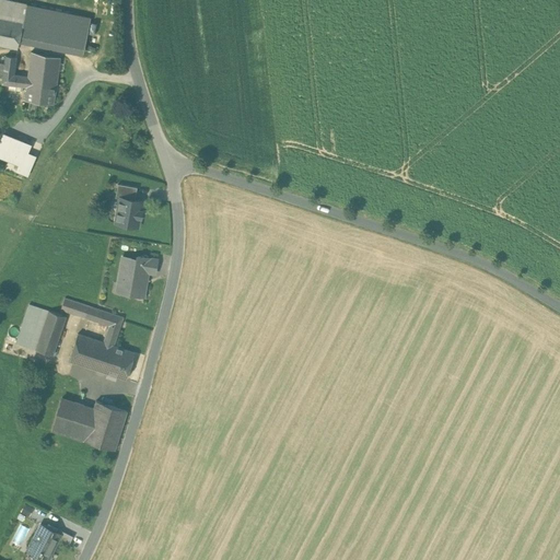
[(26,4),(4,0),(0,0),(0,18),(23,23),(26,4)]
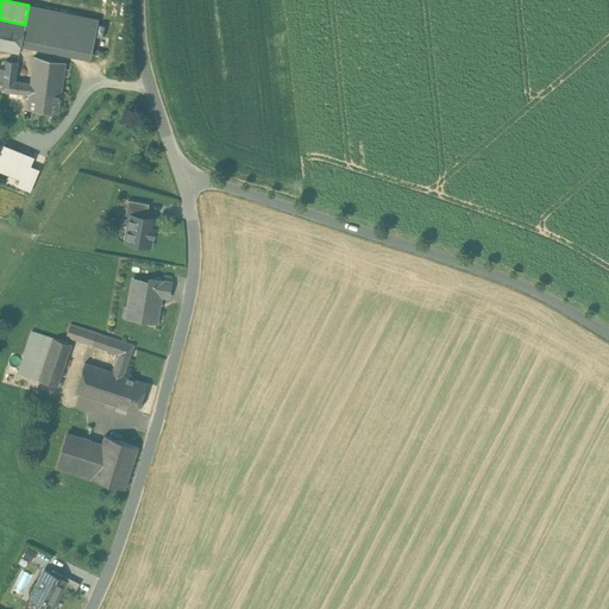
[(99,19),(29,5),(25,25),(22,38),(92,52),(99,19)]
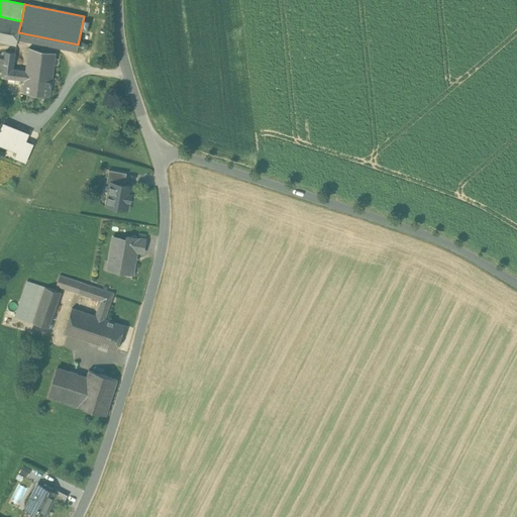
[(21,21),(0,16),(0,41),(16,44),(18,32),(21,21)]
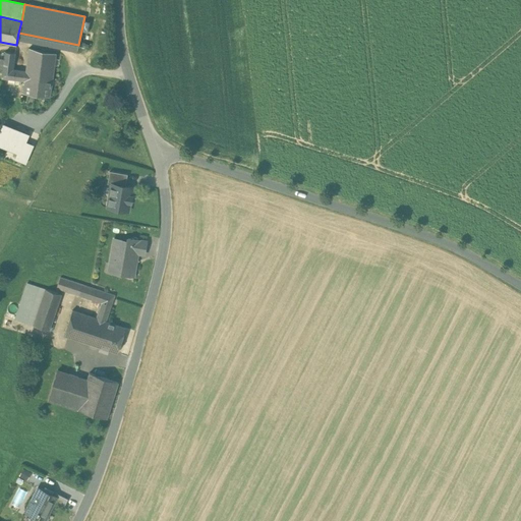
[(81,33),(90,35),(93,21),(84,19),(81,33)]
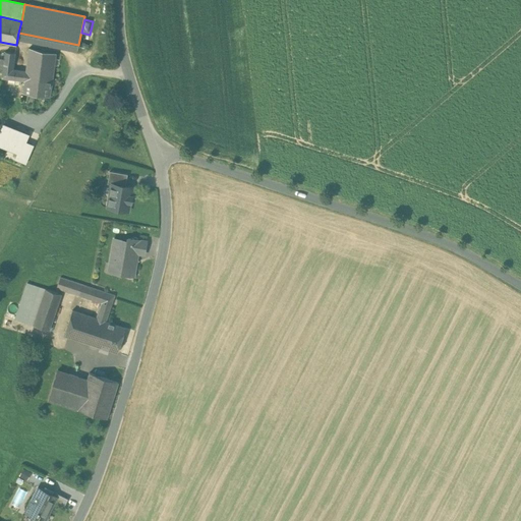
[(56,53),(29,48),(24,71),(23,77),(52,81),(56,53)]
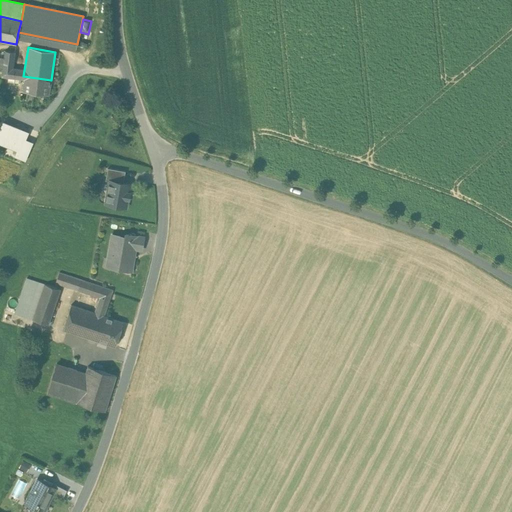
[(14,52),(4,51),(3,58),(0,57),(0,67),(2,67),(0,76),(23,79),(23,76),(24,70),(12,68),(14,52)]
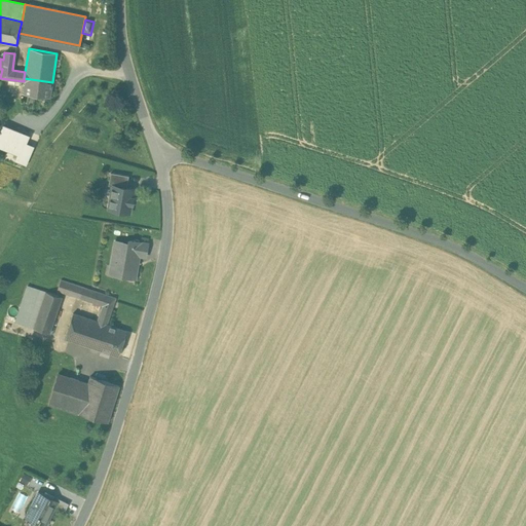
[(52,82),(24,78),(24,81),(22,94),(26,95),(24,109),(48,112),(52,82)]
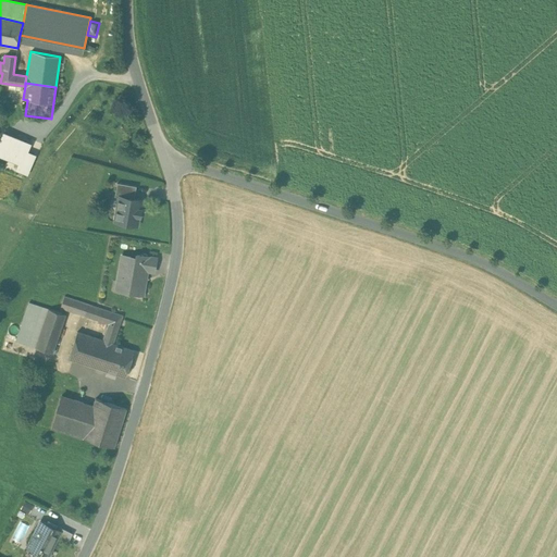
[(39,144),(26,141),(25,153),(37,156),(39,144)]
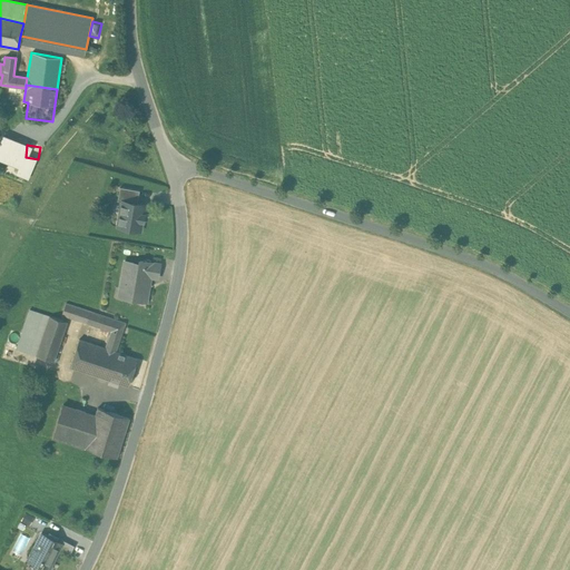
[(139,190),(120,187),(117,200),(123,202),(123,200),(137,204),(139,190)]
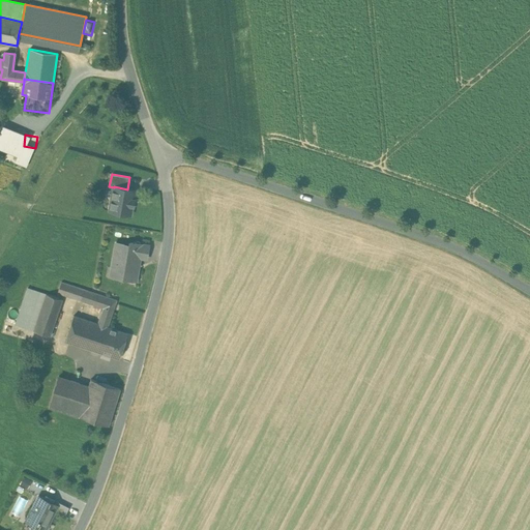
[(127,189),(114,186),(114,187),(110,210),(129,213),(131,205),(134,205),(135,199),(133,199),(134,190),(127,189)]
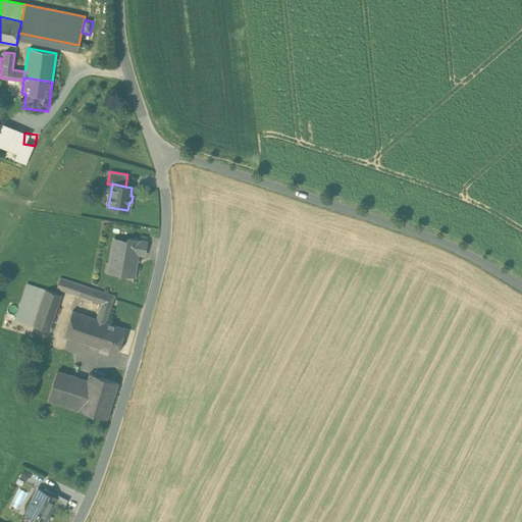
[(127,244),(122,243),(122,241),(114,239),(109,263),(114,264),(112,272),(120,273),(121,274),(126,275),(127,274),(134,275),(137,259),(135,259),(136,253),(144,254),(146,242),(128,239),(127,244)]
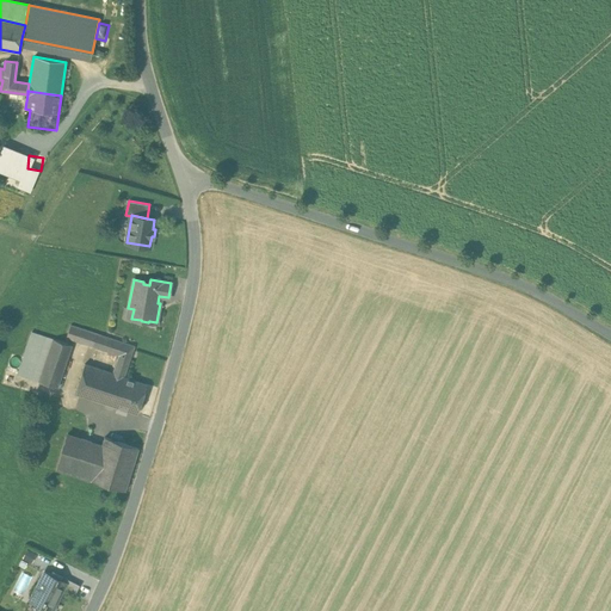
[(112,372),(85,363),(75,392),(116,406),(125,378),(123,377),(134,345),(71,323),(66,337),(119,355),(112,372)]
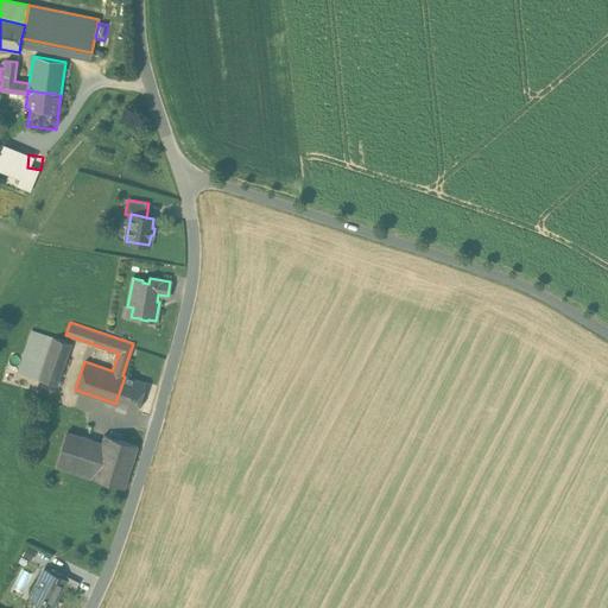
[(52,336),(31,329),(18,371),(38,378),(52,336)]
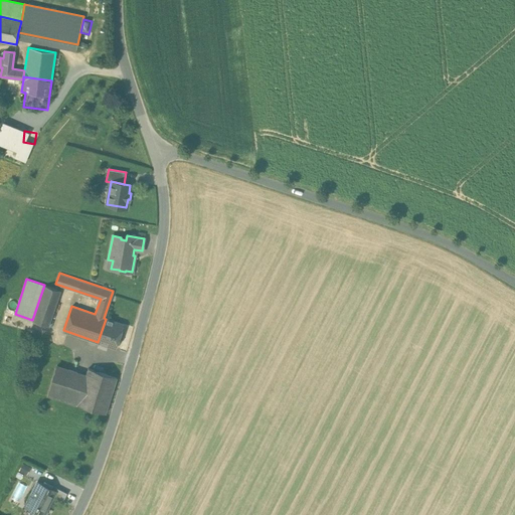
[(60,290),(44,285),(32,320),(48,326),(60,290)]
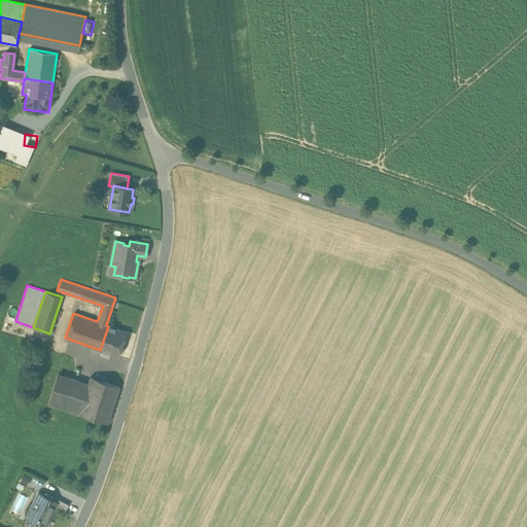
[(127,332),(108,326),(100,350),(118,356),(127,332)]
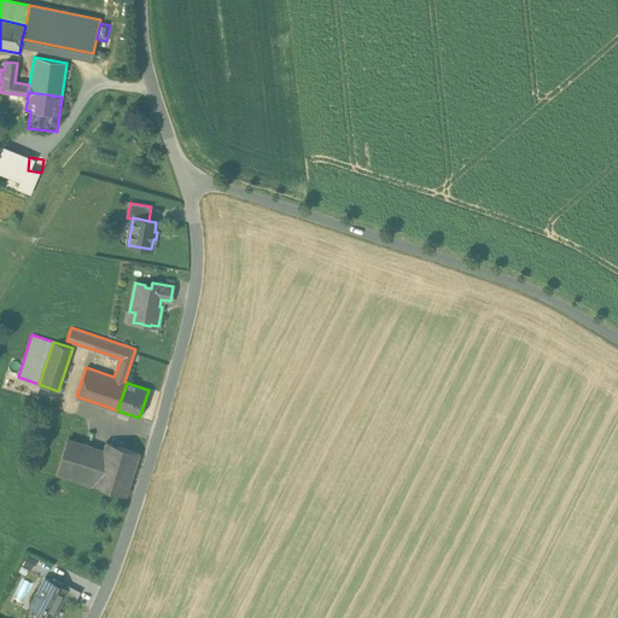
[(103,450),(68,438),(57,473),(92,485),(103,450)]
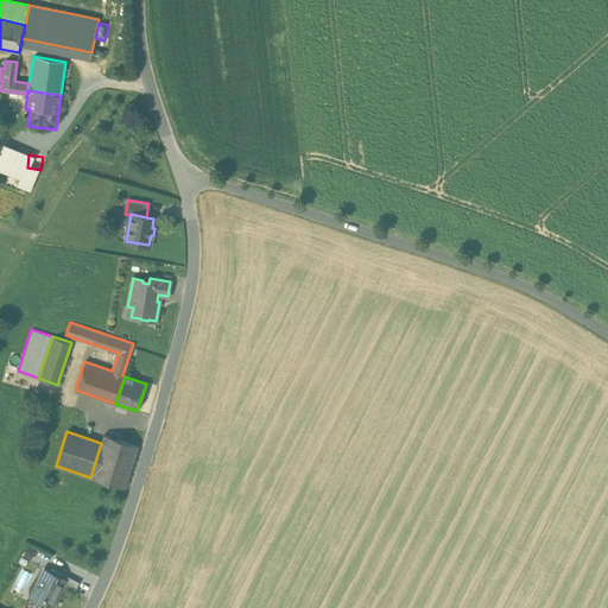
[(138,445),(103,435),(101,443),(90,477),(124,488),(138,445)]
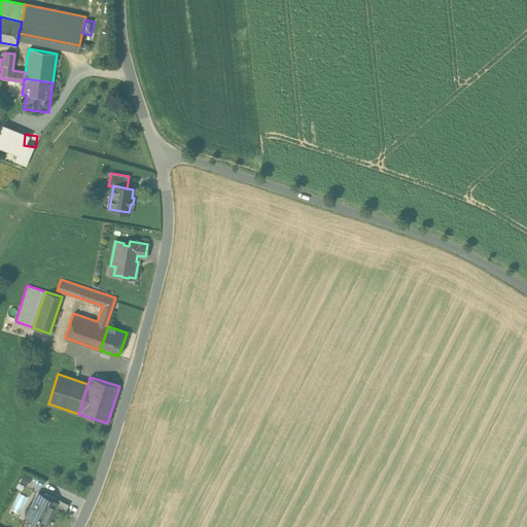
[(39,492),(26,518),(42,526),(54,507),(57,501),(53,499),(39,492)]
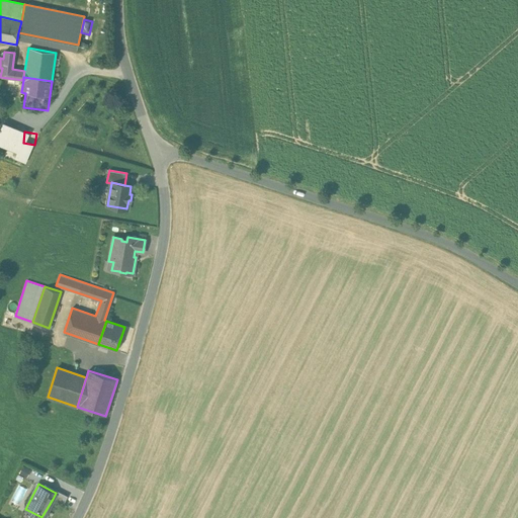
[(67,496),(53,489),(52,491),(56,493),(53,499),(63,505),(67,496)]
